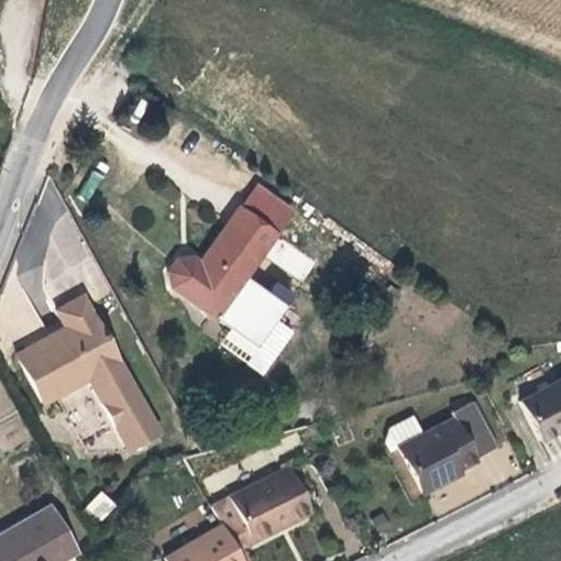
[(286,304),(246,274),(276,232),(240,206),(200,261),(193,255),(178,257),(169,270),(173,285),(257,345),(286,304)]
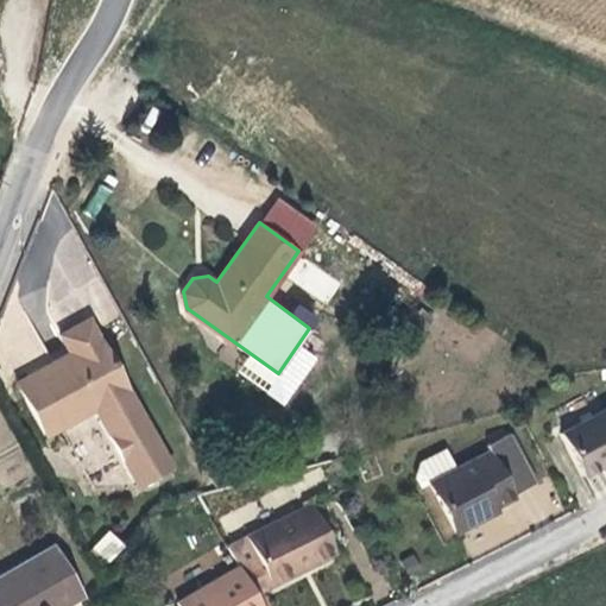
[(425,329),(435,316),(423,305),(412,320),(425,329)]
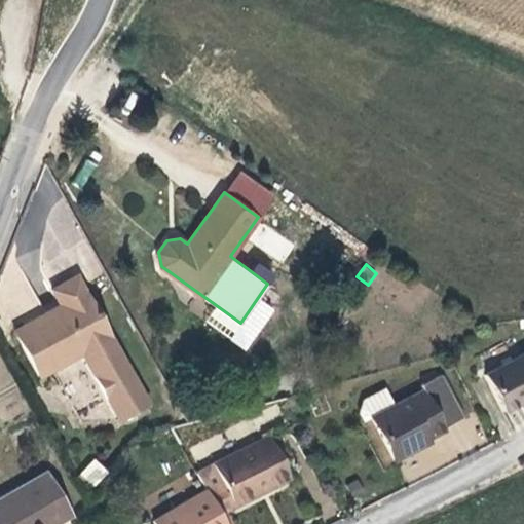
[(149,403),(78,274),(53,288),(62,303),(15,329),(41,374),(83,350),(120,418),(136,410),(145,405),(149,403)]
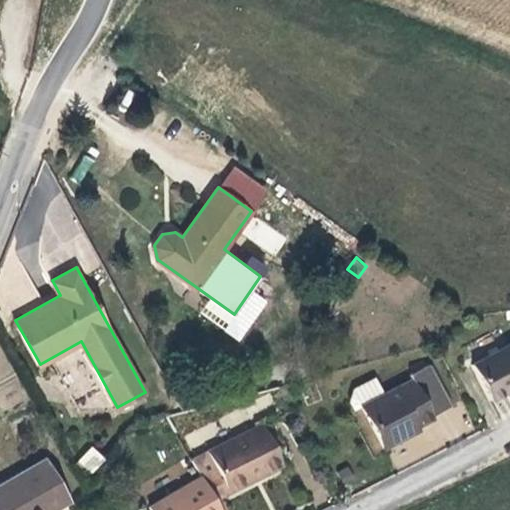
[(509,342),(472,362),(491,398),(507,390),(509,388),(509,342)]
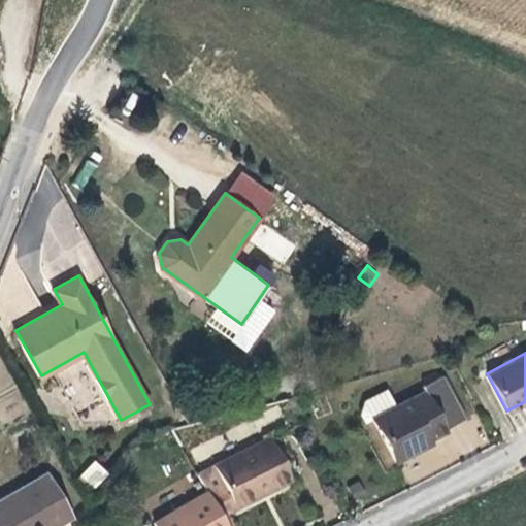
[(466,414),(448,374),(442,376),(462,415),(466,414)]
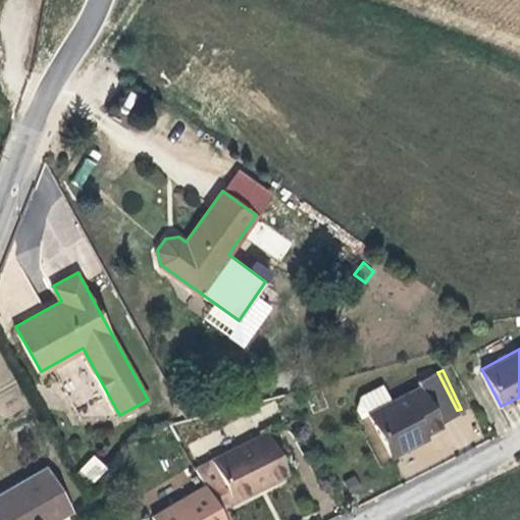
[(425,433),(443,424),(442,422),(459,413),(457,410),(437,372),(436,371),(419,380),(422,386),(394,401),(384,383),(362,395),(358,408),(362,417),(370,412),(393,454),(413,444),(412,440),(425,433)]
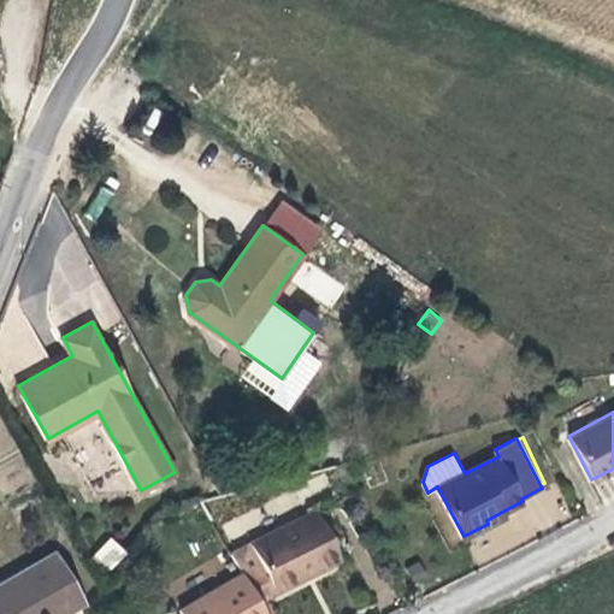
[(342,558),(319,509),(232,551),(243,571),(259,598),(266,596),(312,573),(342,558)]
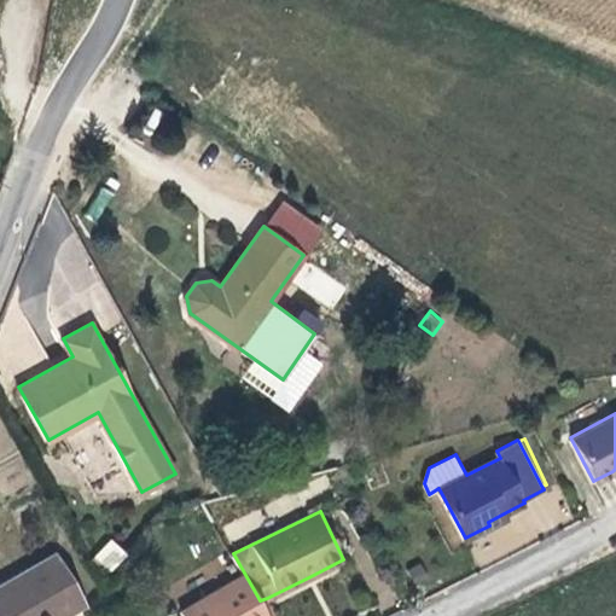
[(115,570),(127,550),(106,539),(96,558),(115,570)]
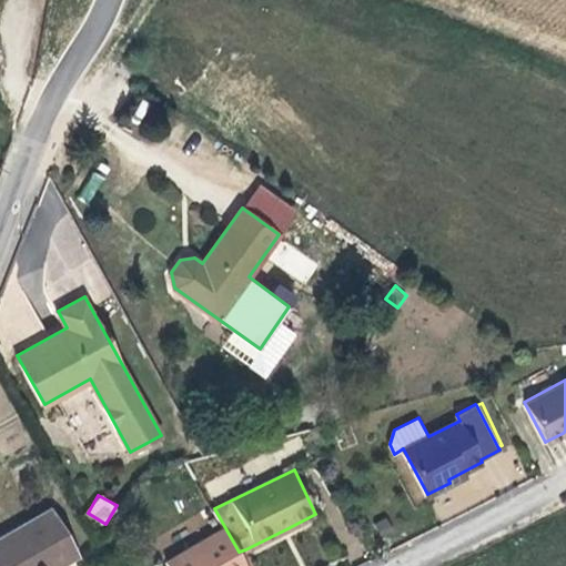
[(0,565),(50,565),(78,551),(53,509),(27,525),(30,531),(20,536),(17,532),(0,541),(0,565)]
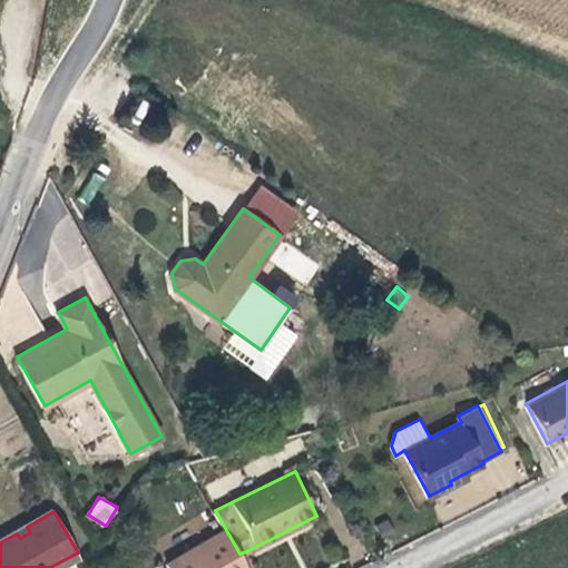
[(389,517),(375,524),(384,538),(397,532),(389,517)]
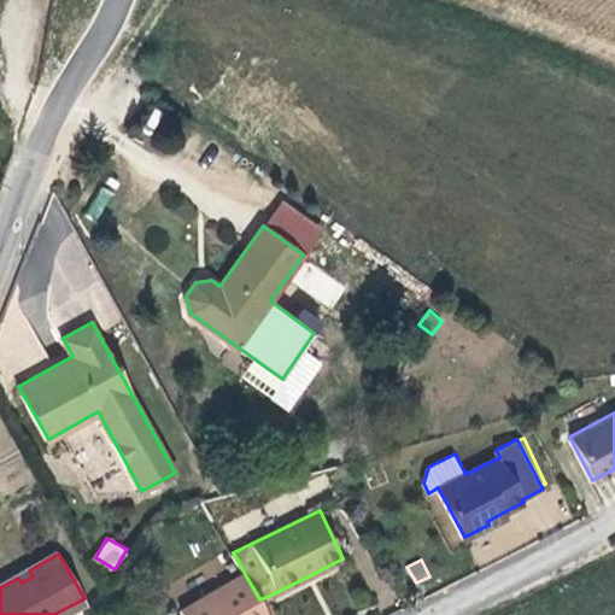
[(22,583),(33,577),(29,570),(18,578),(22,583)]
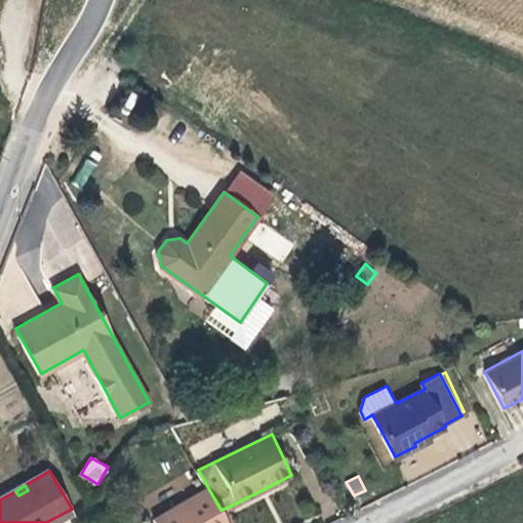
[(228,522),(220,510),(207,486),(153,518),(156,522),(228,522)]
